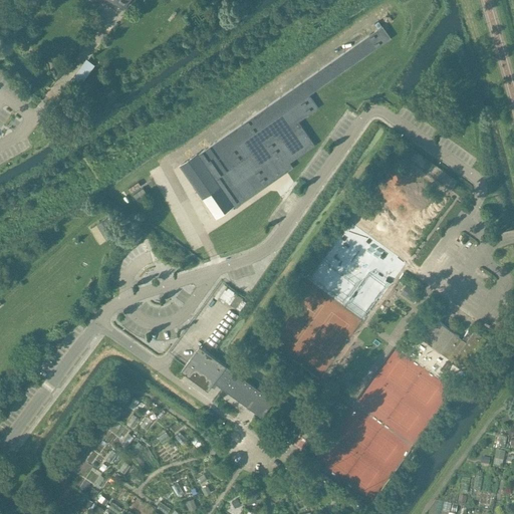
[(102,0),(120,12),(129,0),(102,0)]
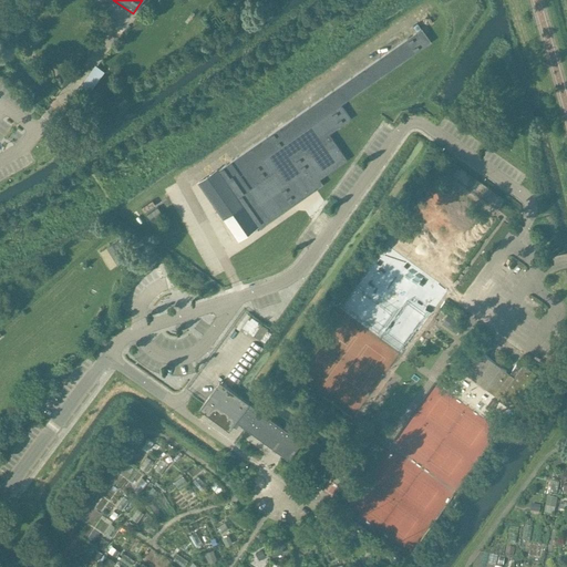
[(217,169),(199,182),(224,217),(239,239),(257,226),(258,228),(316,188),(323,184),(320,178),(347,160),(329,134),(350,119),(341,104),(432,41),(424,31),(422,28),(218,171),(217,169)]
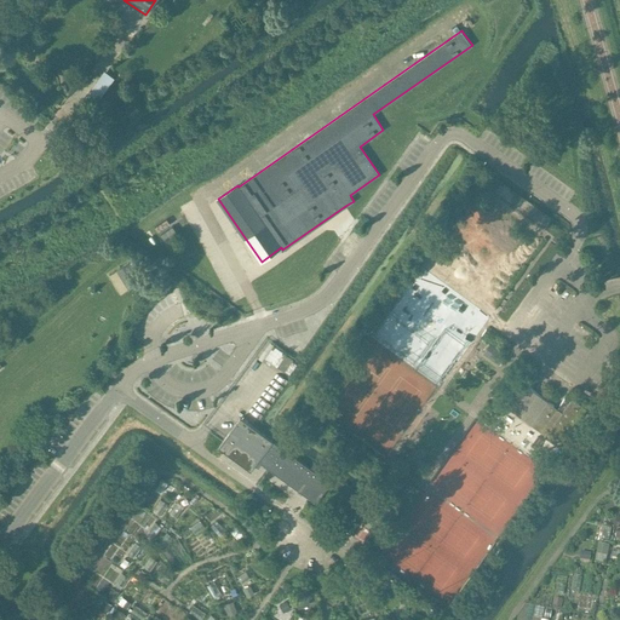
[(130,262),(116,270),(128,288),(141,280),(130,262)]
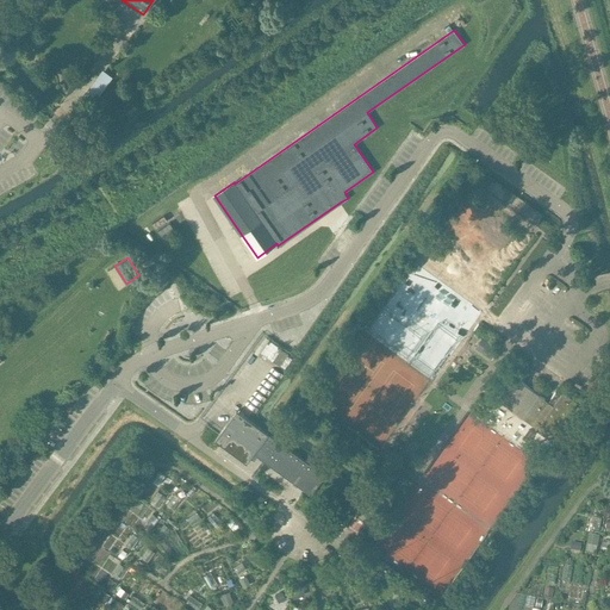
[(481,337),(475,347),(477,348),(492,359),(498,349),(481,337)]
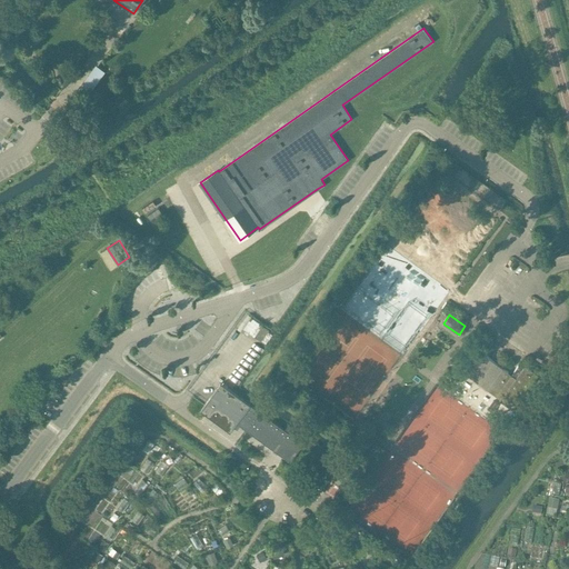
[(251,317),(243,328),(255,337),(255,336),(262,325),(251,317)]
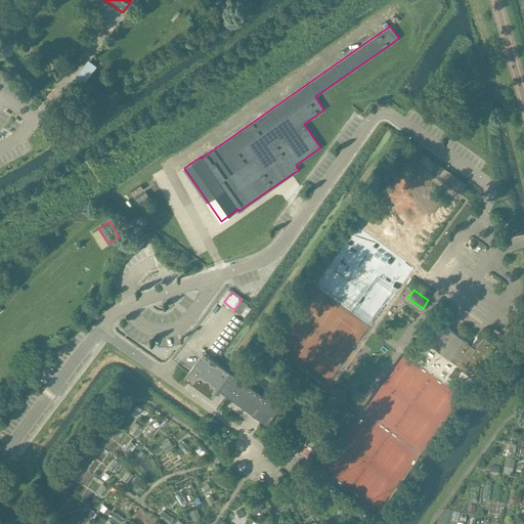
[(204,353),(188,373),(184,378),(212,398),(218,390),(227,396),(239,379),(204,353)]
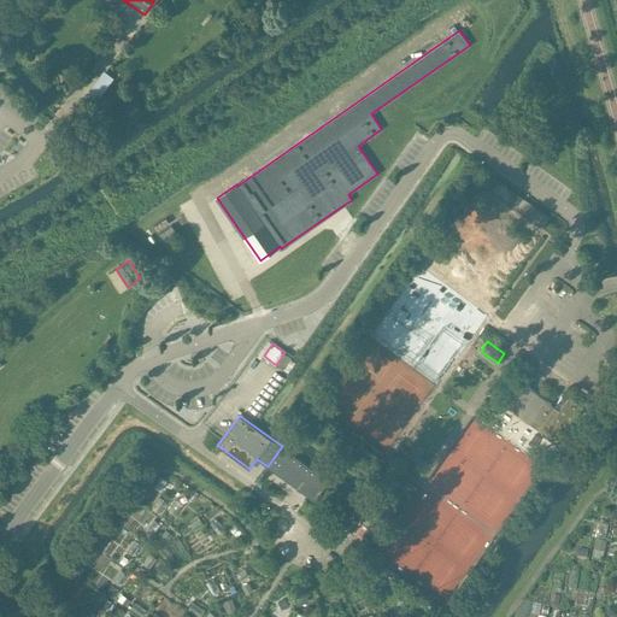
[(268,466),(272,470),(315,500),(329,481),(282,446),(268,466)]
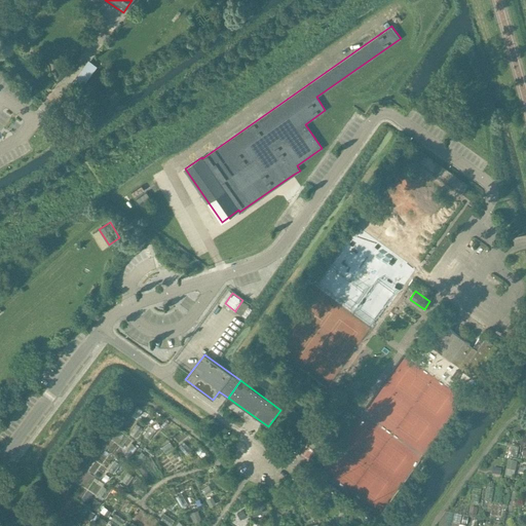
[(136,423),(129,434),(136,438),(142,427),(136,423)]
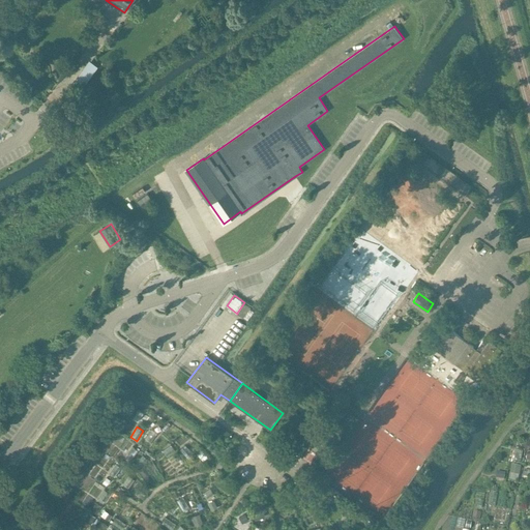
[(151,429),(144,438),(150,442),(157,433),(151,429)]
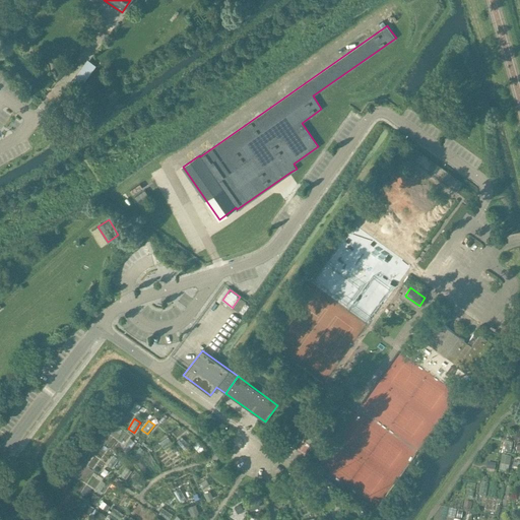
[(168,436),(159,442),(164,448),(172,442),(168,436)]
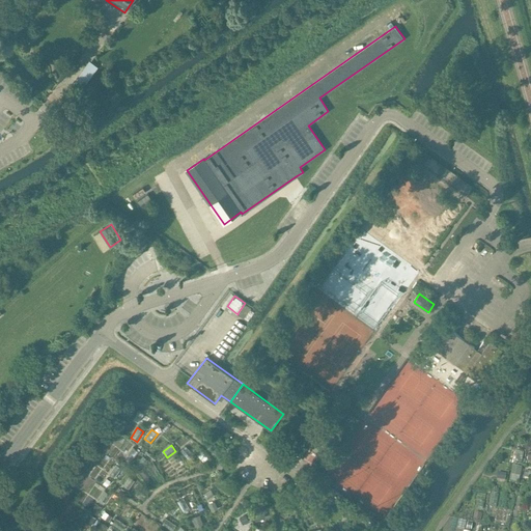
[(186,446),(180,450),(189,459),(194,455),(186,446)]
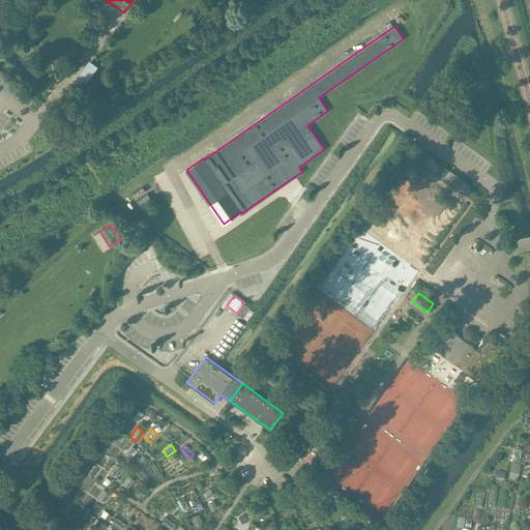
[(133,446),(125,455),(130,460),(138,450),(133,446)]
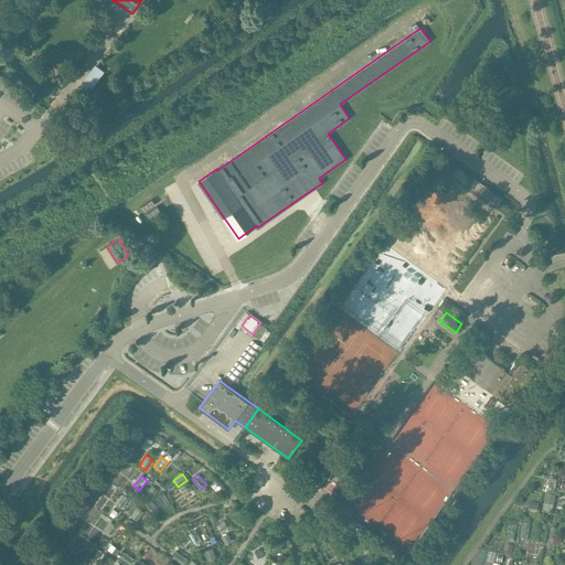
[(550,481),(547,492),(554,493),(557,482),(550,481)]
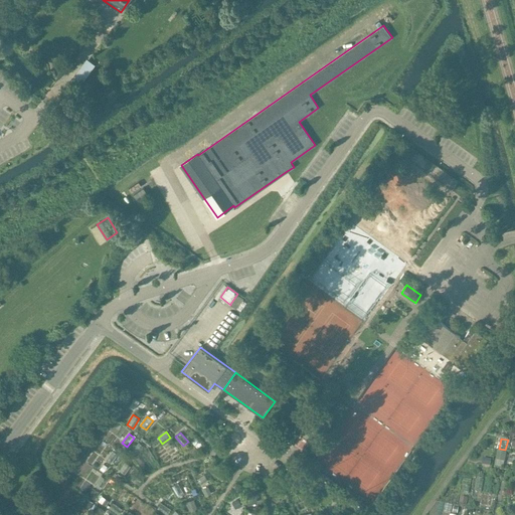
[(139,442),(131,451),(136,455),(144,447),(139,442)]
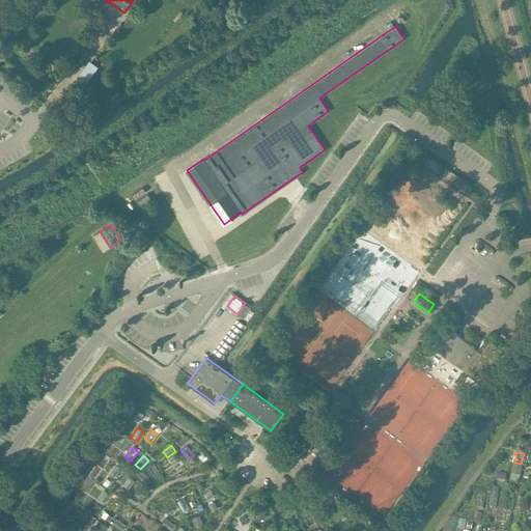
[(116,464),(109,473),(114,478),(121,469),(116,464)]
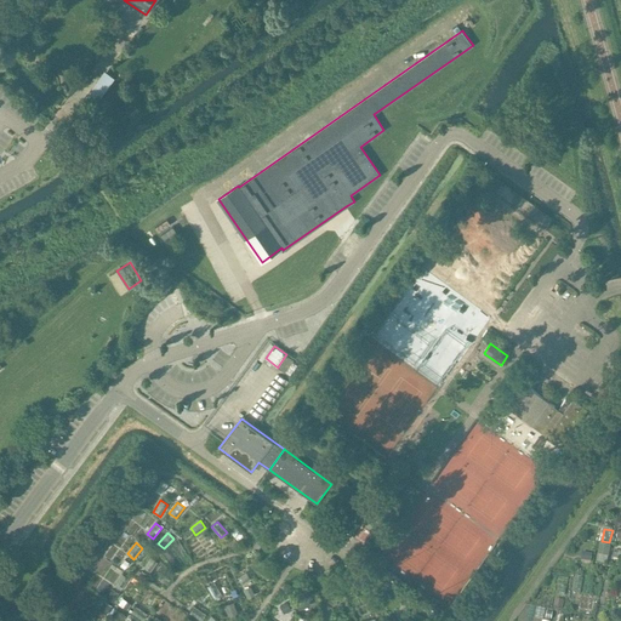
[(600,546),(598,556),(608,558),(610,548),(600,546)]
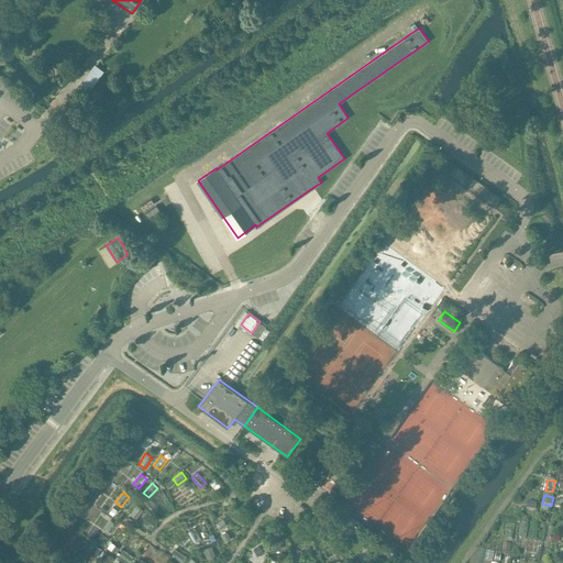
[(136,505),(130,514),(136,518),(143,509),(136,505)]
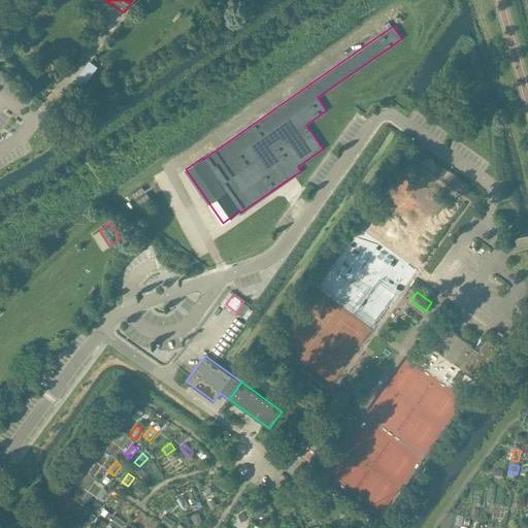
[(209,487),(202,491),(206,497),(213,492),(209,487)]
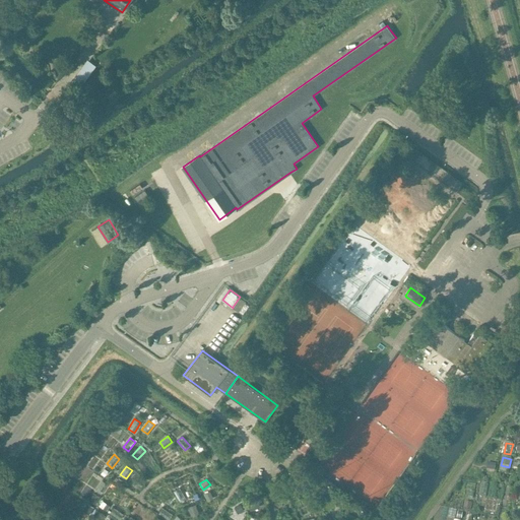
[(103,480),(95,490),(102,494),(108,484),(103,480)]
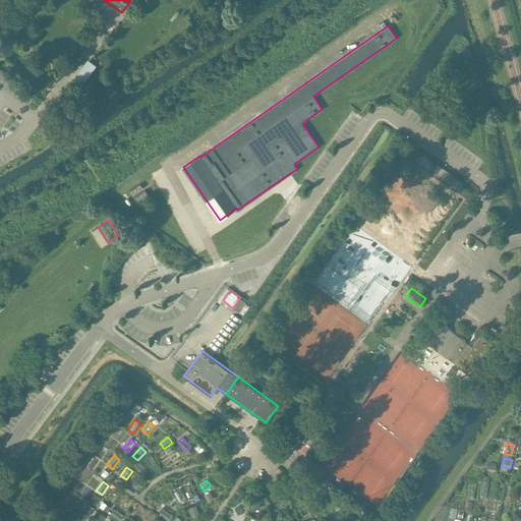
[(482,485),(480,497),(486,499),(489,486),(482,485)]
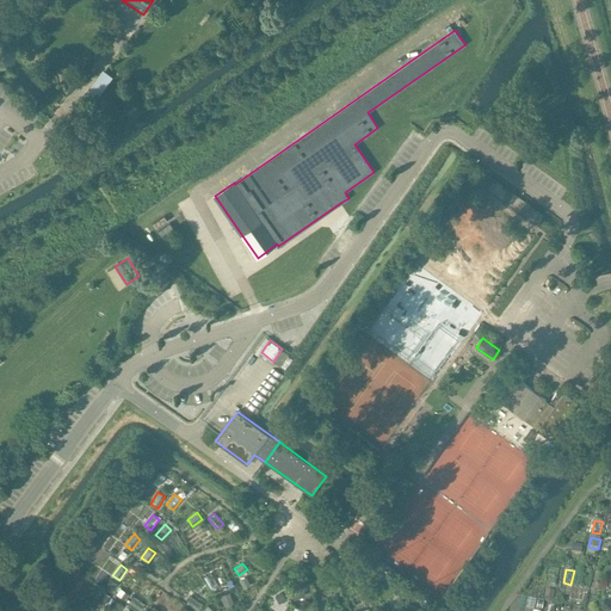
[(210,573),(204,576),(210,588),(217,585),(210,573)]
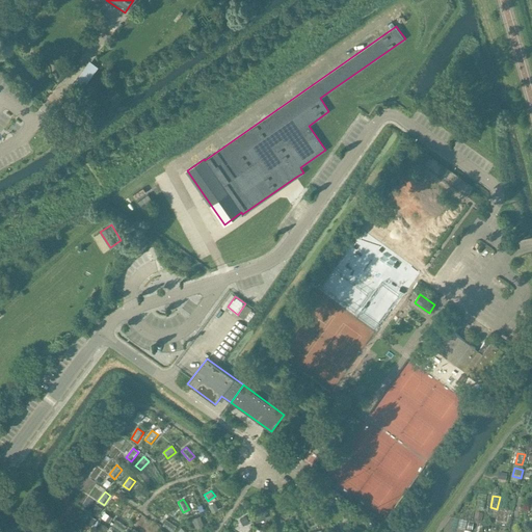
[(97,505),(92,511),(98,514),(102,508),(97,505)]
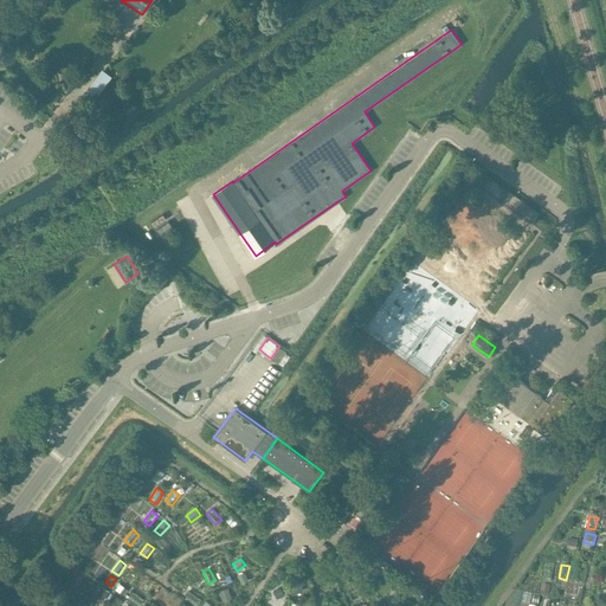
[(297,582),(289,586),(292,594),(301,591),(297,582)]
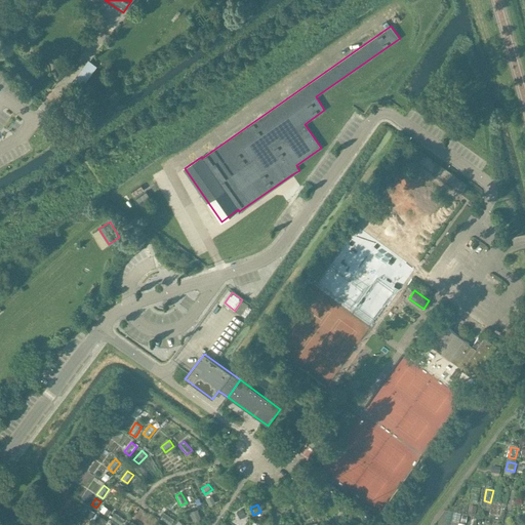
[(104,506),(101,511),(107,515),(110,510),(104,506)]
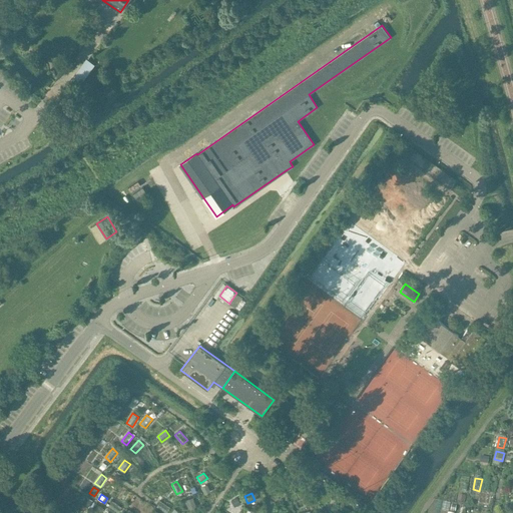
[(87,497),(84,502),(89,505),(92,500),(87,497)]
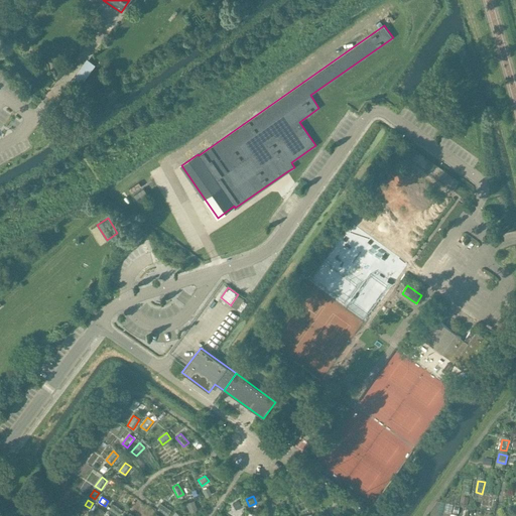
[(194,500),(187,502),(189,511),(197,509),(194,500)]
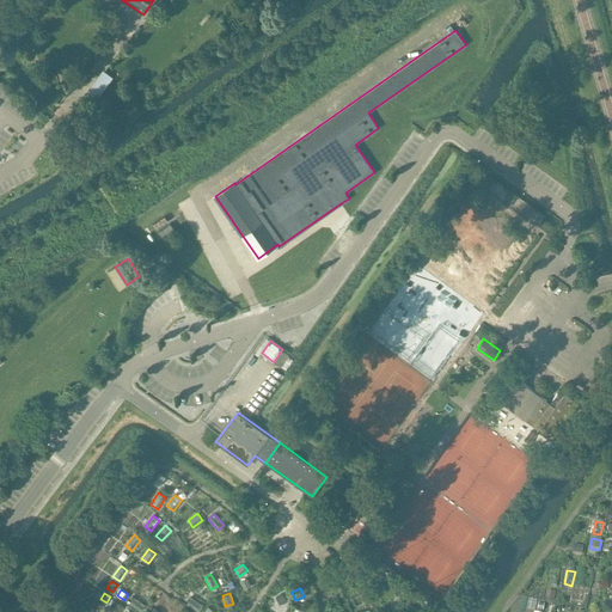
[(282,593),(276,597),(280,604),(286,600),(282,593)]
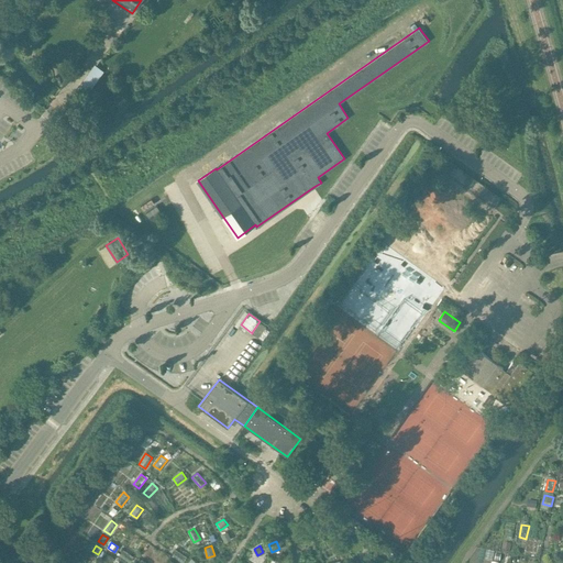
[(123,549),(119,555),(130,562),(133,556),(123,549)]
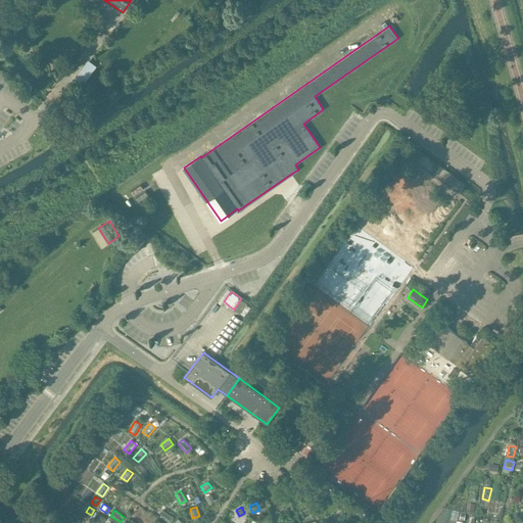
[(163,511),(159,516),(170,522),(174,517),(163,511)]
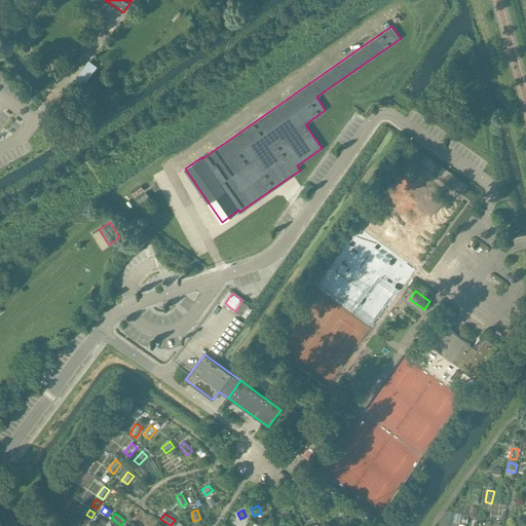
[(103,525),(106,521),(98,516),(95,521),(102,525),(103,525)]
